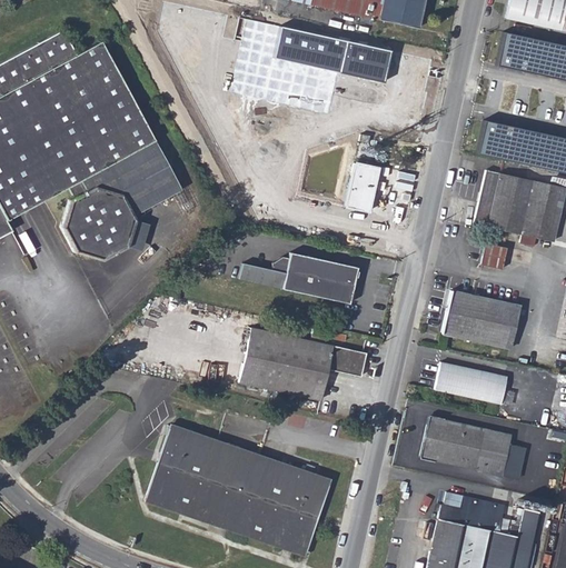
[(311,0),(311,5),(363,16),(361,22),(375,26),(376,19),(420,29),(426,0),(311,0)]
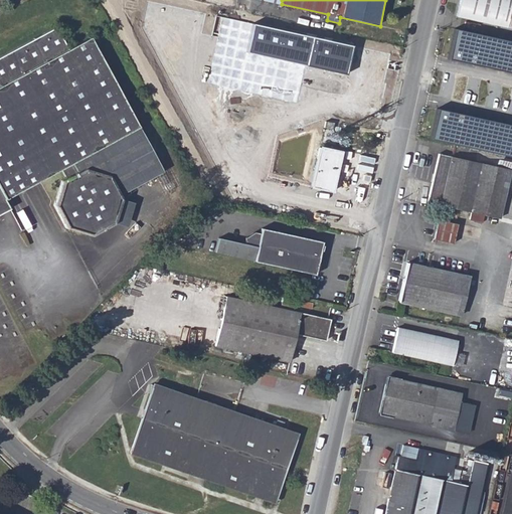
[(511,0),(462,0),(459,16),(511,26),(511,0)]
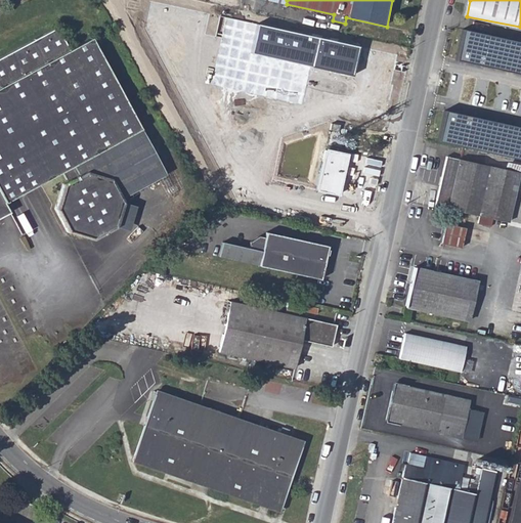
[(0,219),(3,218),(0,212),(0,205),(5,203),(62,173),(68,182),(61,185),(55,209),(70,233),(93,242),(117,229),(126,203),(124,200),(114,181),(88,171),(81,175),(75,166),(99,153),(142,129),(92,37),(71,49),(58,28),(0,59),(0,219)]
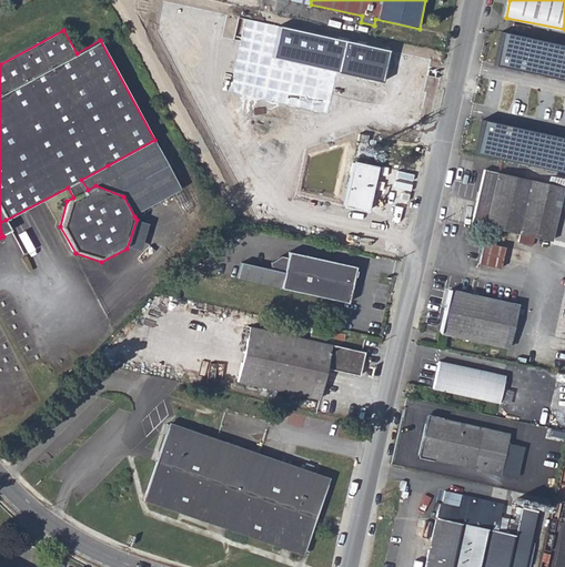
[(564,46),(503,33),(496,66),(564,80),(564,46)]
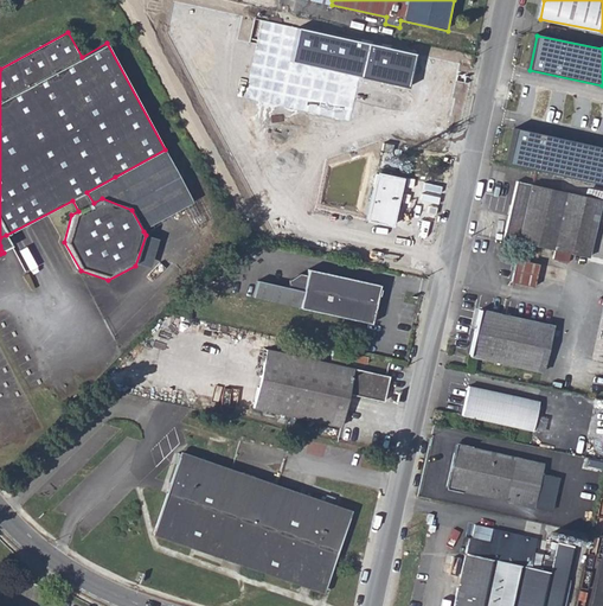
[(510,164),(602,184),(602,146),(518,128),(510,164)]
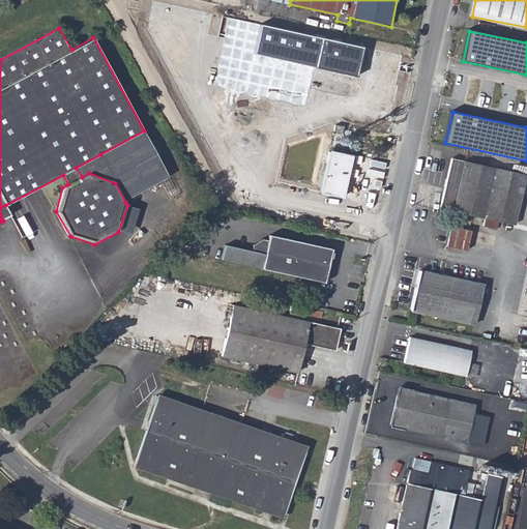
[(241,130),(256,134),(257,126),(244,123),(241,130)]
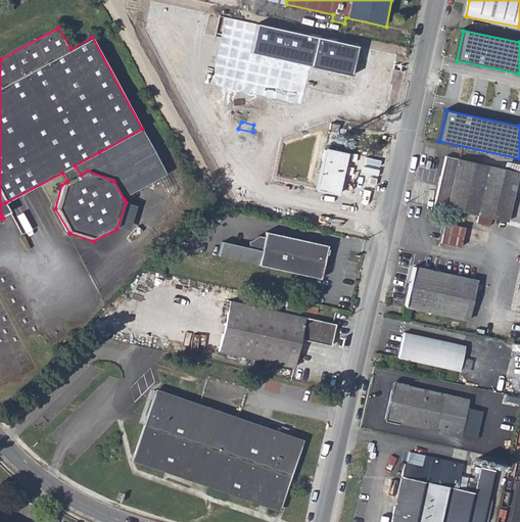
[(253,123),(253,125),(252,132),(243,172),(340,195),(350,155),(328,150),(329,140),(253,123)]
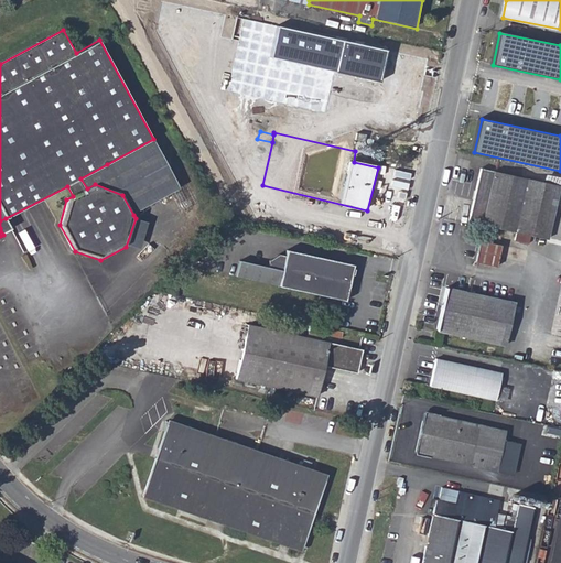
[(122,195),(133,215),(180,191),(153,139),(107,164),(122,195)]
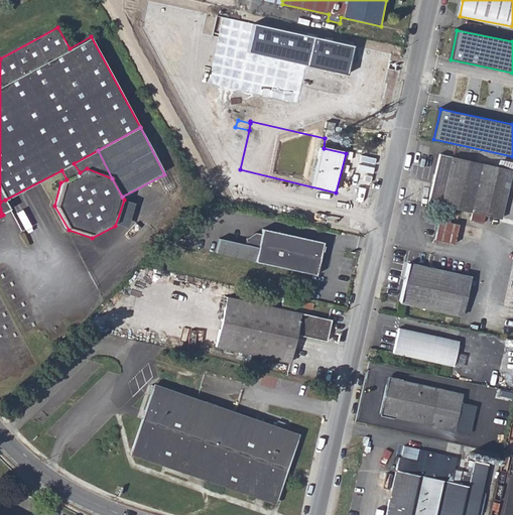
[(430,204),(474,214),(485,163),(443,154),(430,204)]
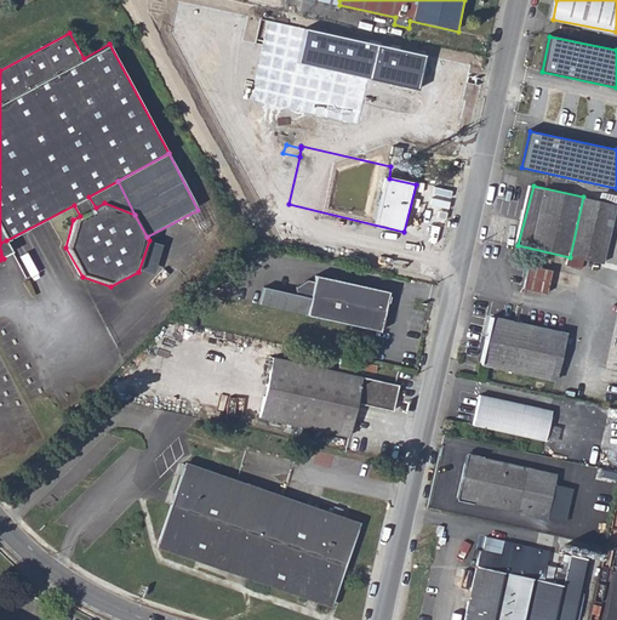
[(587,261),(604,265),(616,215),(616,205),(583,197),(570,257),(571,257),(587,261)]
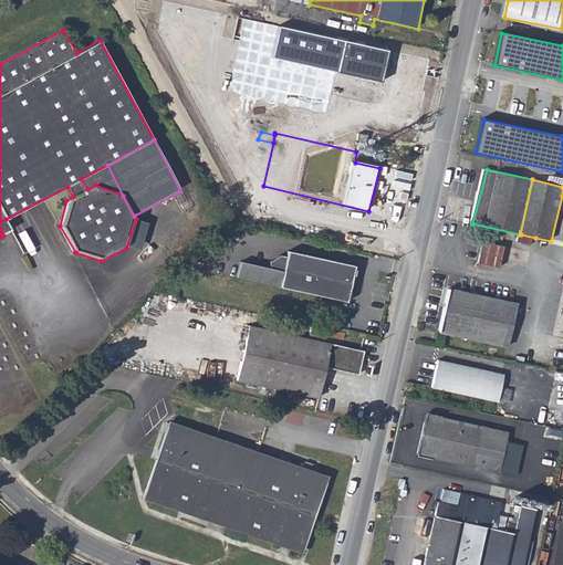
[(0,221),(0,229),(3,236),(11,231),(6,219),(0,221)]
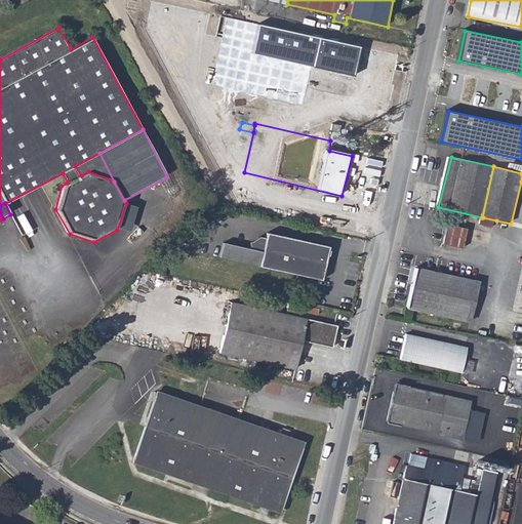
[(481,226),(495,229),(496,220),(483,217),(481,226)]
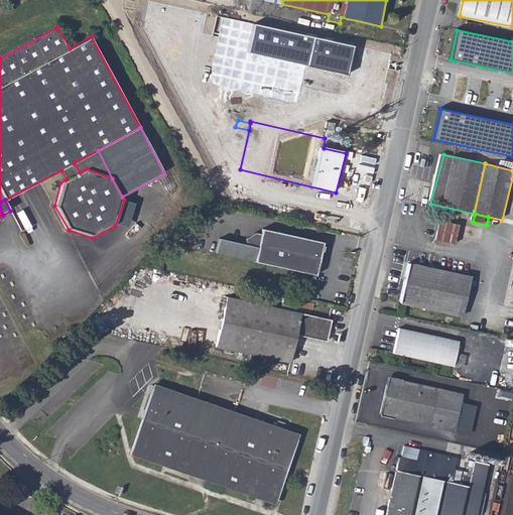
[(436,240),(457,245),(461,225),(441,221),(436,240)]
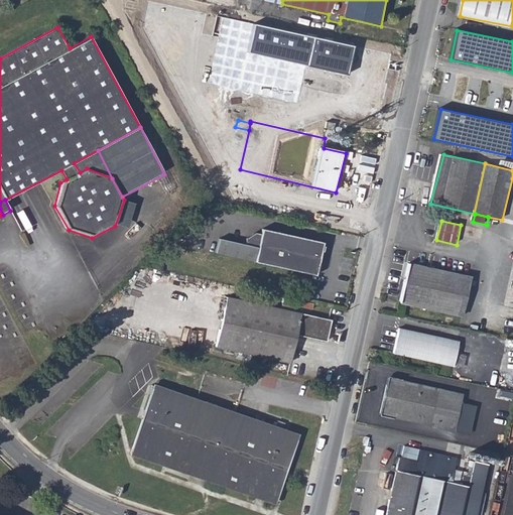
[(221,237),(218,252),(317,275),(325,241),(264,228),(263,232),(257,231),(248,237),(247,243),(221,237)]
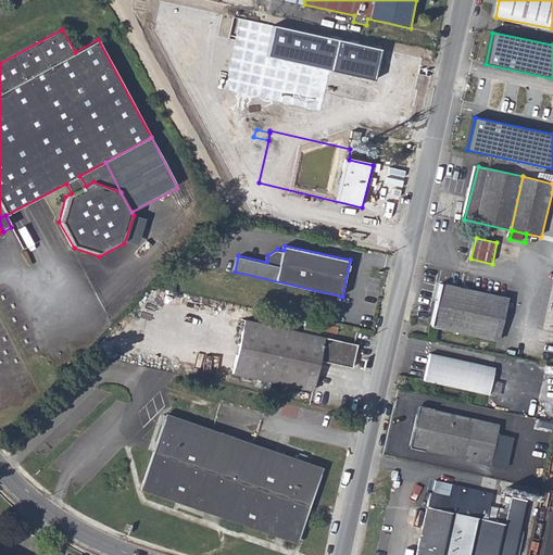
[(432,327),(500,341),(508,300),(441,286),(432,327)]
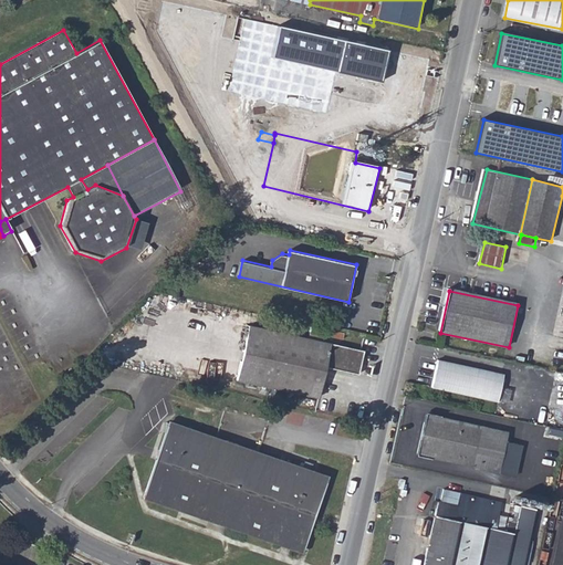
[(326,367),(361,375),(365,352),(250,326),(238,380),(319,399),(326,367)]
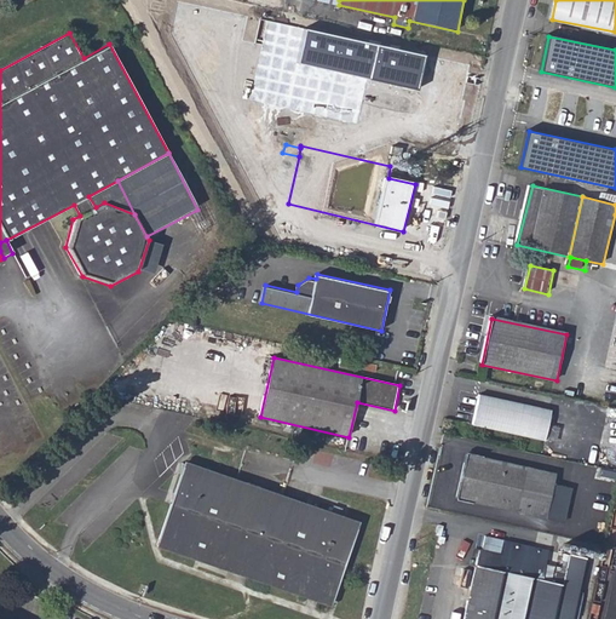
[(363,361),(361,367),(379,371),(380,365),(363,361)]
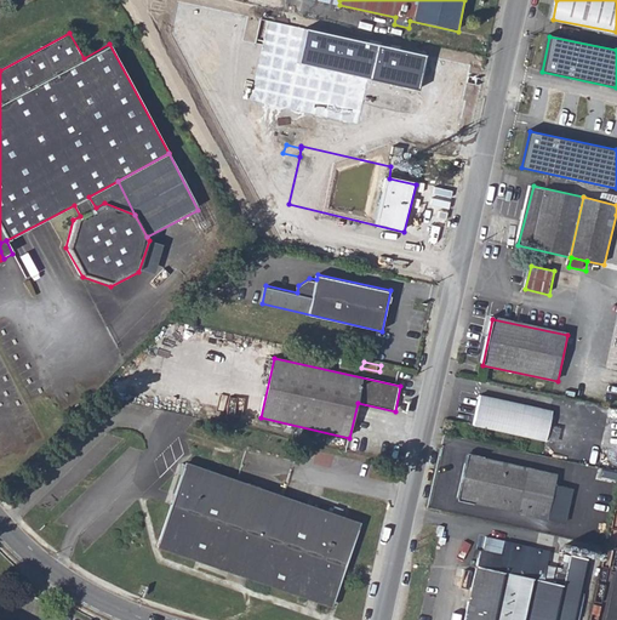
[(475,426),(547,442),(554,411),(483,396),(475,426)]
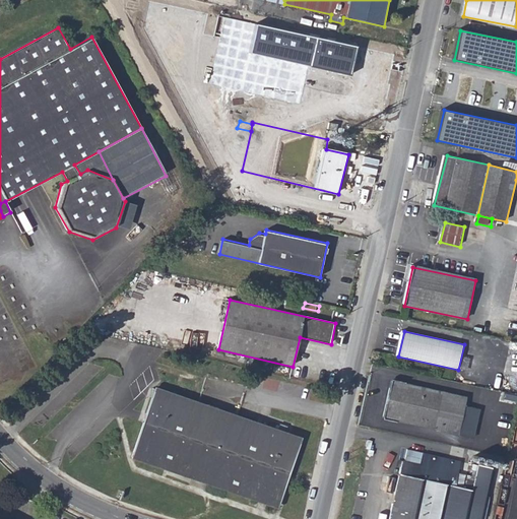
[(385,419),(460,436),(467,406),(468,398),(392,382),(385,419)]
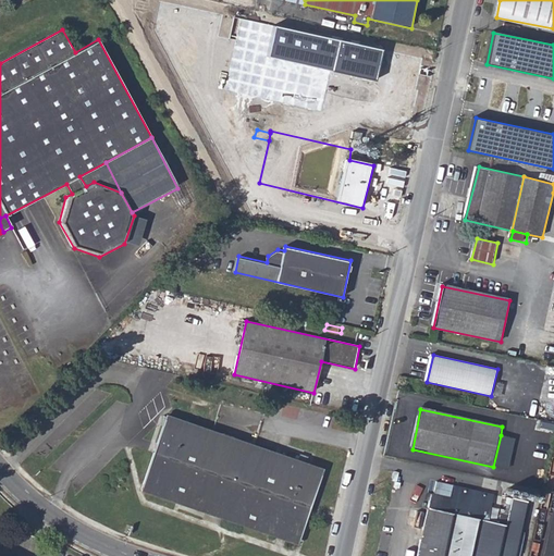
[(144,491),(298,543),(324,470),(169,416),(144,491)]
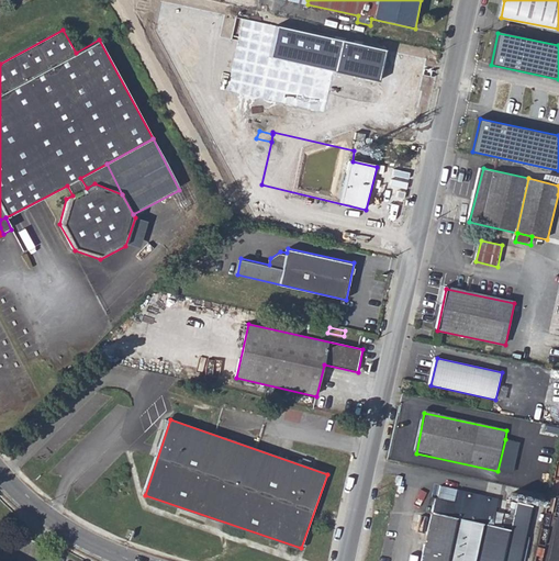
[(498,471),(513,474),(521,442),(505,439),(498,471)]
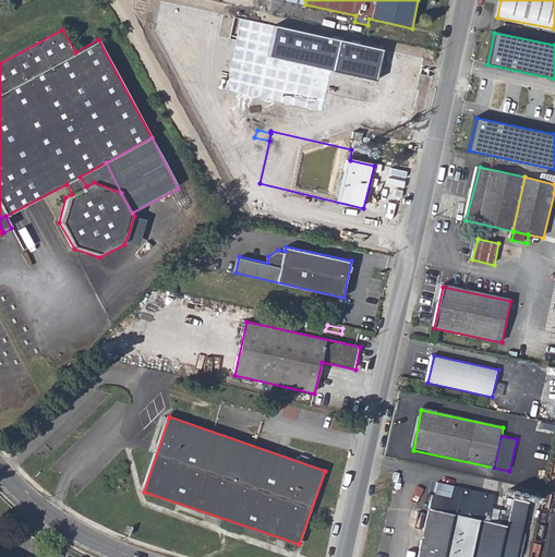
[(531,500),(521,555),(525,556),(538,488),(508,483),(506,496),(531,500)]
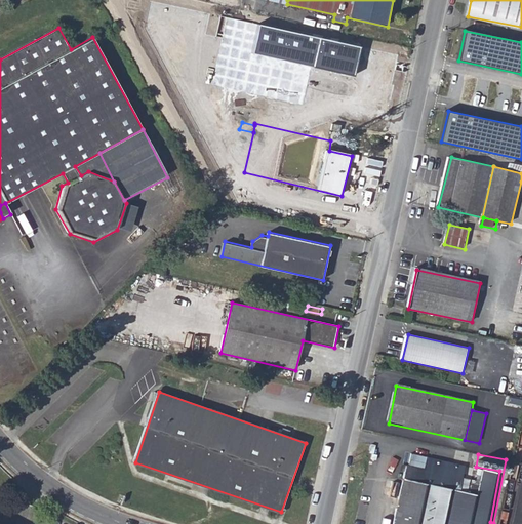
[(408,466),(428,470),(430,459),(407,455),(406,465),(408,466)]
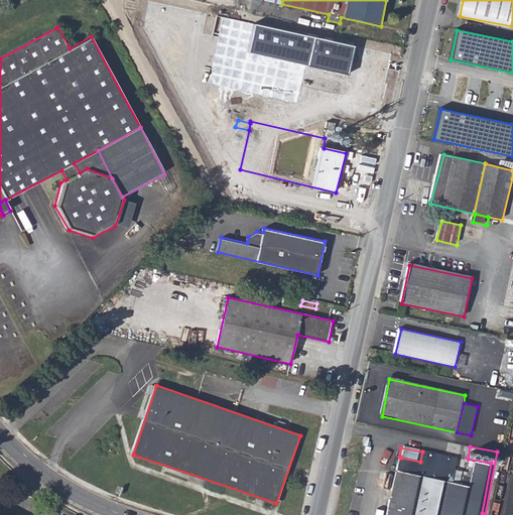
[(476,463),(473,476),(471,487),(463,485),(455,483),(460,458),(422,449),(422,452),(420,462),(401,458),(394,485),(389,485),(383,513),(386,514),(478,514),(490,466),(476,463)]
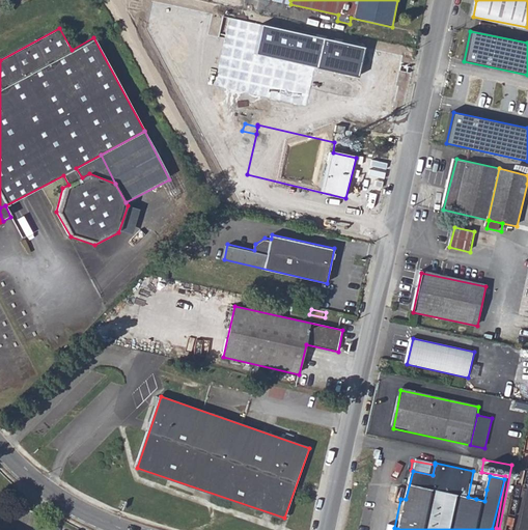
[(476,499),(484,501),(487,490),(479,487),(476,499)]
